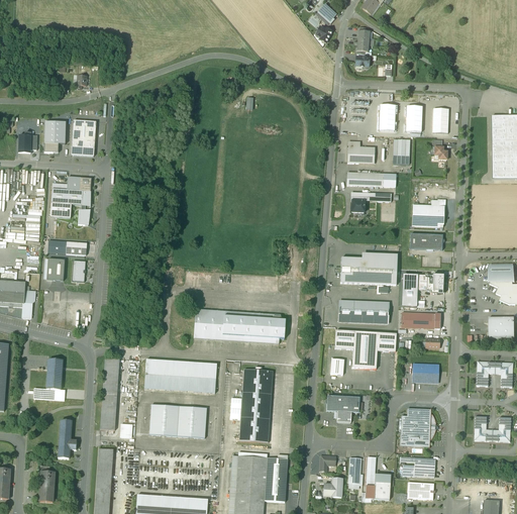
[(366,0),(362,6),(371,12),(378,2),(375,0),(366,0)]
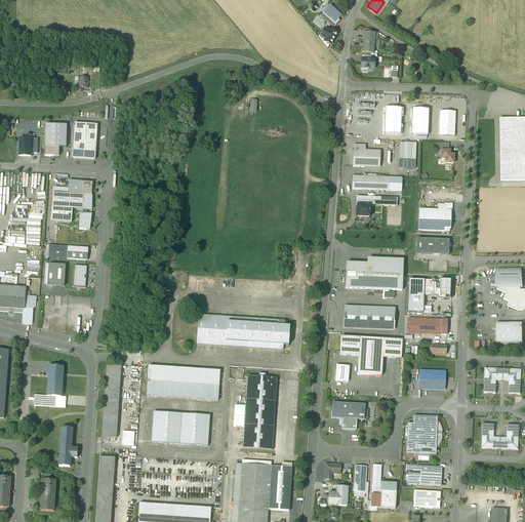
[(338,9),(330,3),(326,7),(334,13),(338,9)]
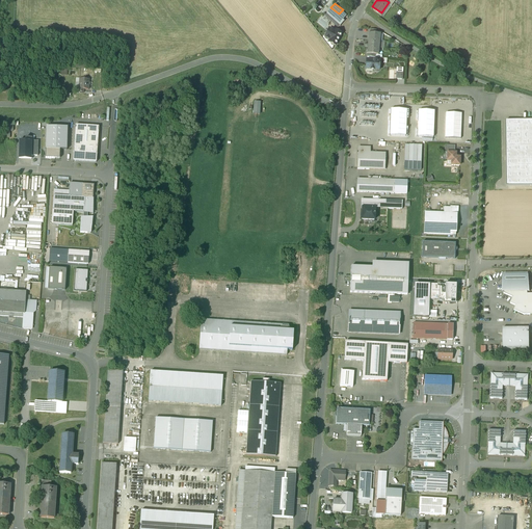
[(339,14),(330,7),(326,11),(335,19),(339,15),(339,14)]
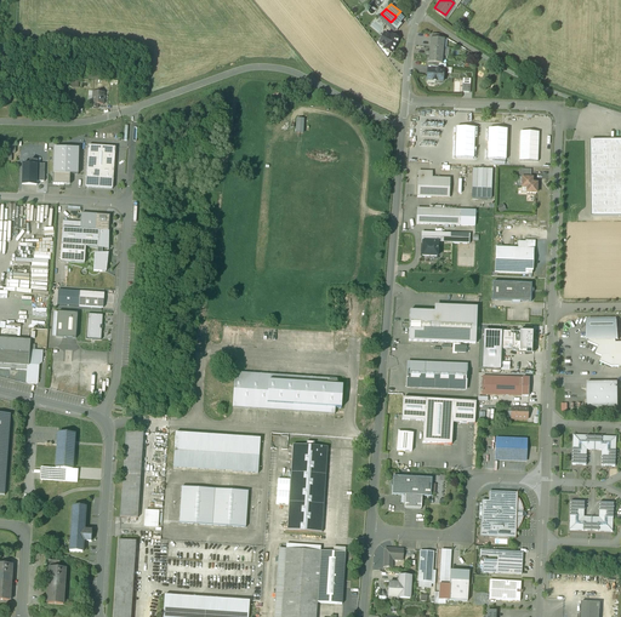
[(402,22),(396,17),(391,22),(397,28),(397,27),(402,22)]
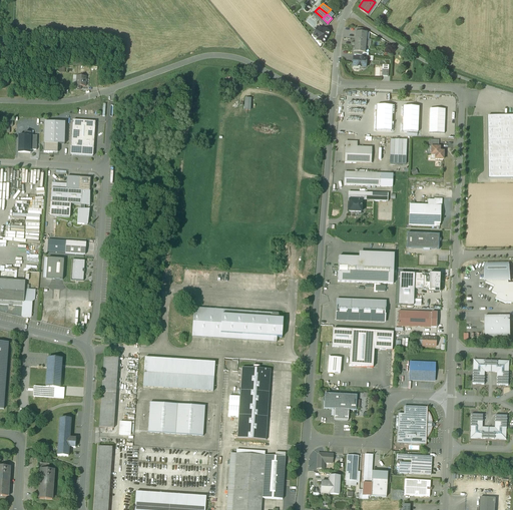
[(323,28),(318,25),(313,34),(318,36),(317,38),(323,41),(330,30),(324,26),(323,28)]
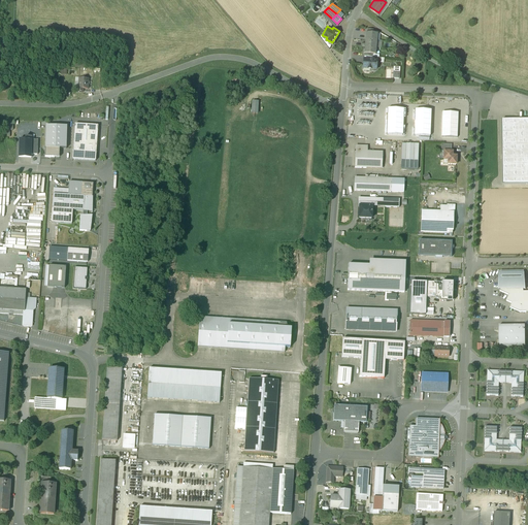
[(376,38),(365,36),(365,41),(365,43),(375,45),(376,38)]
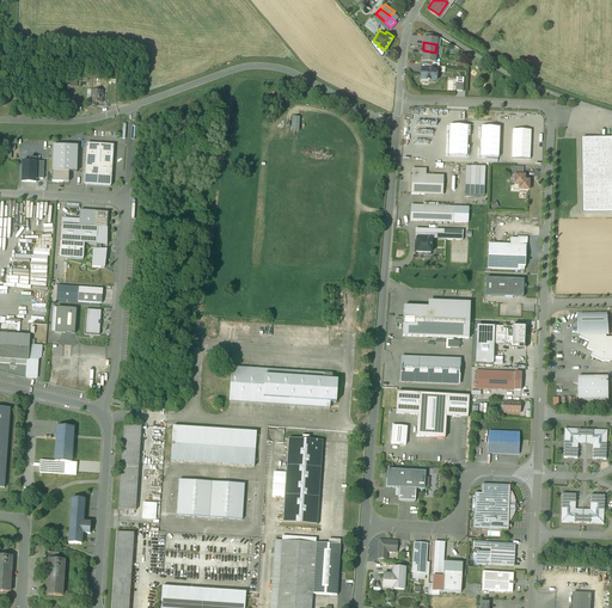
[(430,67),(421,66),(421,77),(429,78),(430,79),(433,79),(435,78),(436,73),(436,72),(436,69),(436,67),(430,67)]
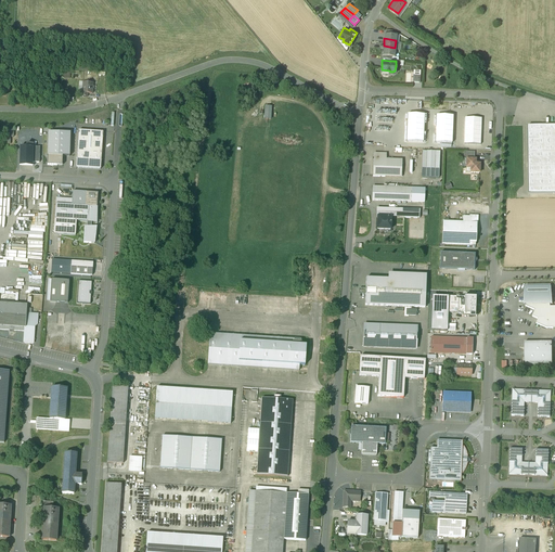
[(93,80),(79,79),(78,89),(81,90),(81,93),(88,94),(88,90),(92,90),(93,80)]
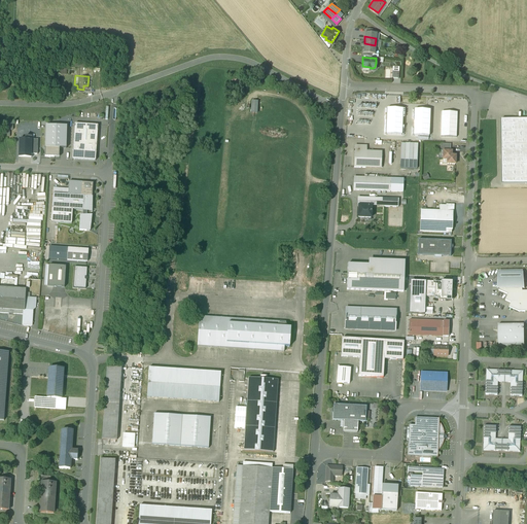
[(402,107),(387,106),(386,132),(401,133),(402,107)]
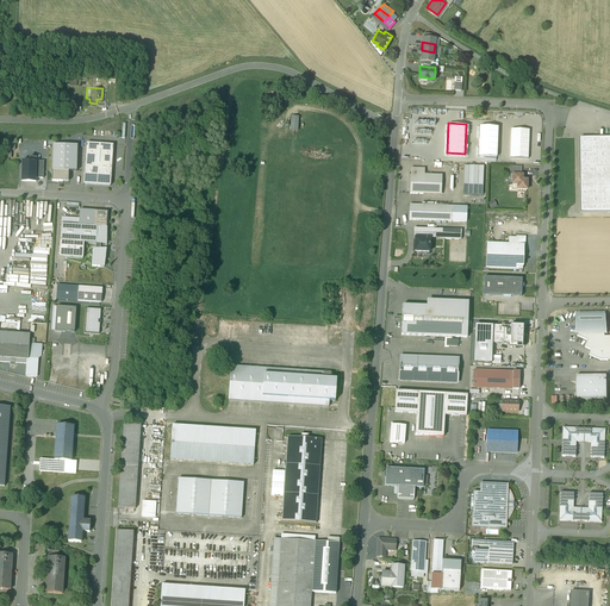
[(479,124),(478,154),(497,155),(498,125),(479,124)]
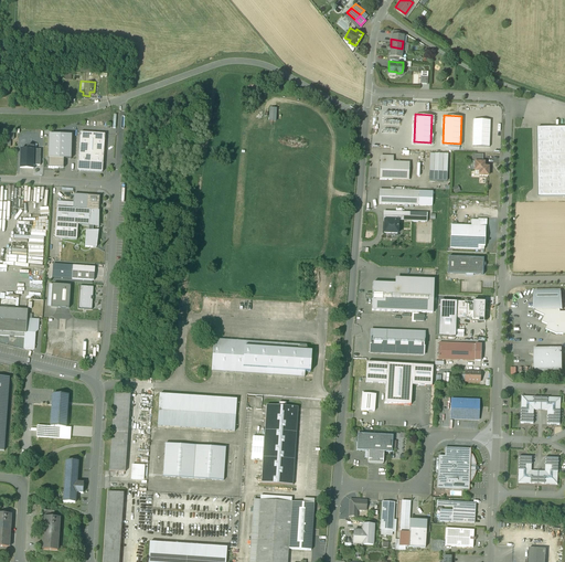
[(473,117),(472,144),(489,145),(490,118),(473,117)]
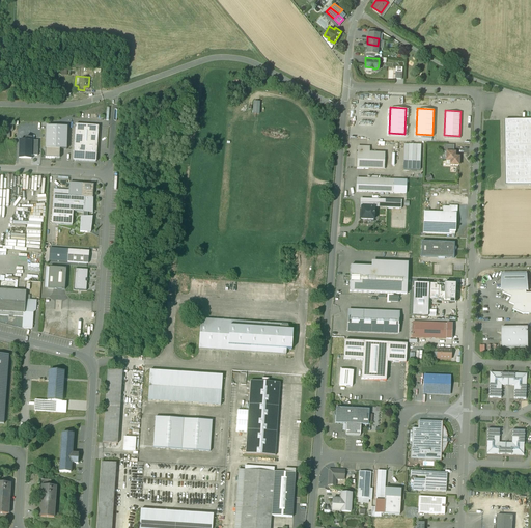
[(530,117),(505,117),(505,183),(530,183),(530,117)]
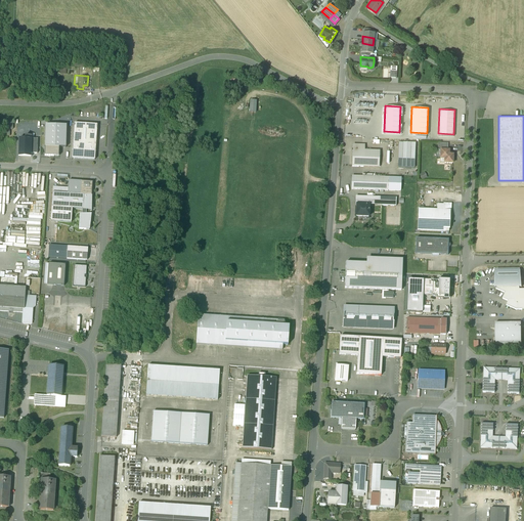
[(96,122),(75,121),(74,121),(72,155),(72,156),(95,157),(97,123),(97,122),(96,122)]
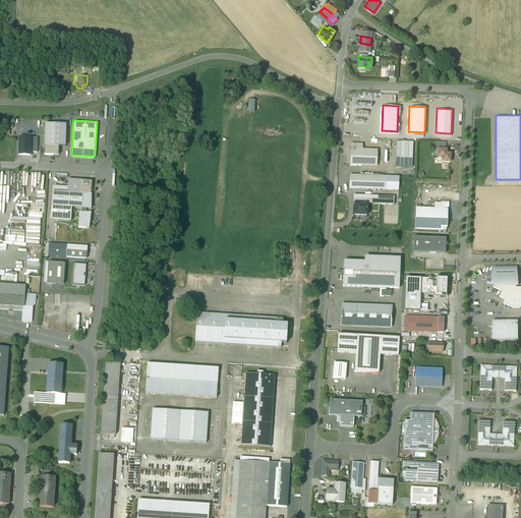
[(66,121),(45,121),(45,152),(59,153),(59,144),(66,144),(66,121)]
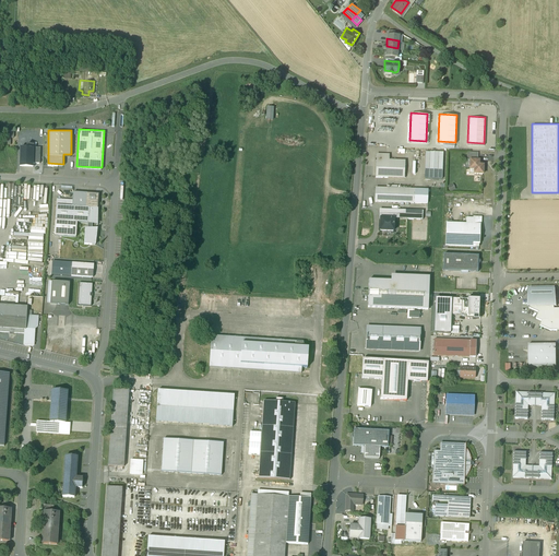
[(30,145),(20,145),(20,164),(33,165),(33,161),(39,161),(39,145),(34,145),(34,143),(30,143),(30,145)]
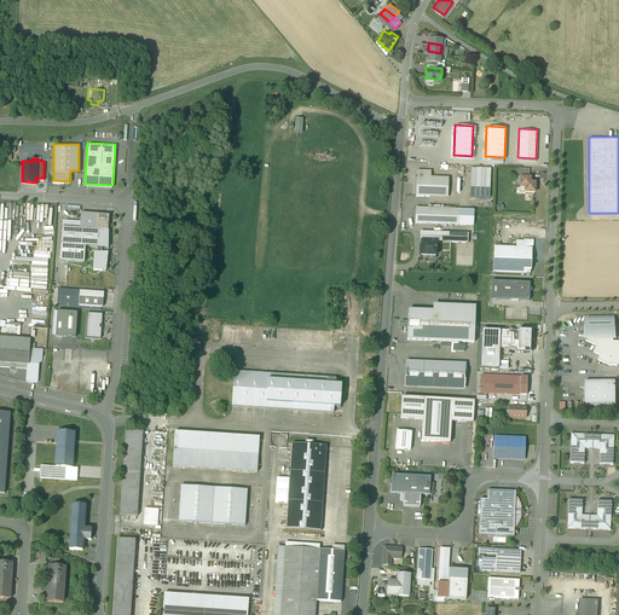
[(491,166),(470,166),(470,185),(490,186),(491,166)]
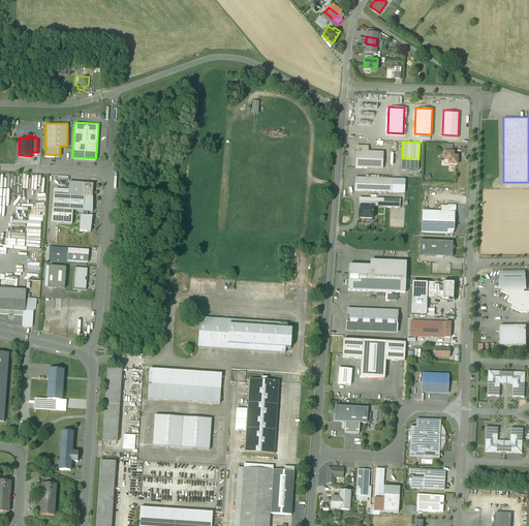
[(382,150),(367,150),(368,145),(356,144),(355,165),(382,166),(382,150)]
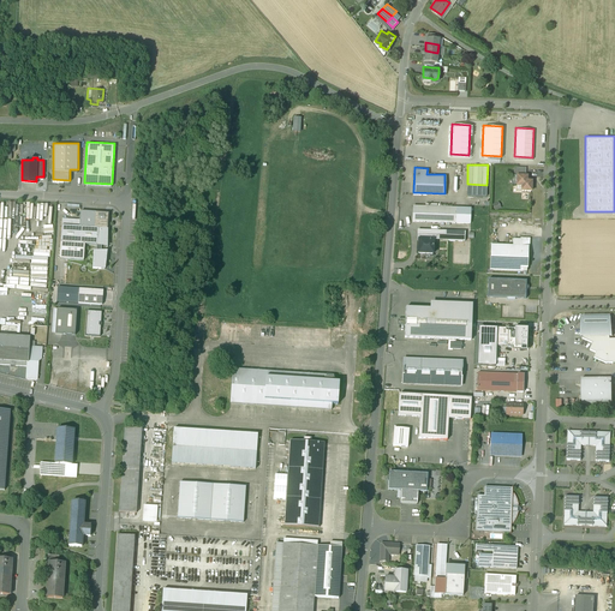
[(530,179),(530,175),(527,175),(527,173),(525,173),(518,174),(517,174),(518,183),(517,183),(517,189),(521,189),(532,189),(532,179),(530,179)]
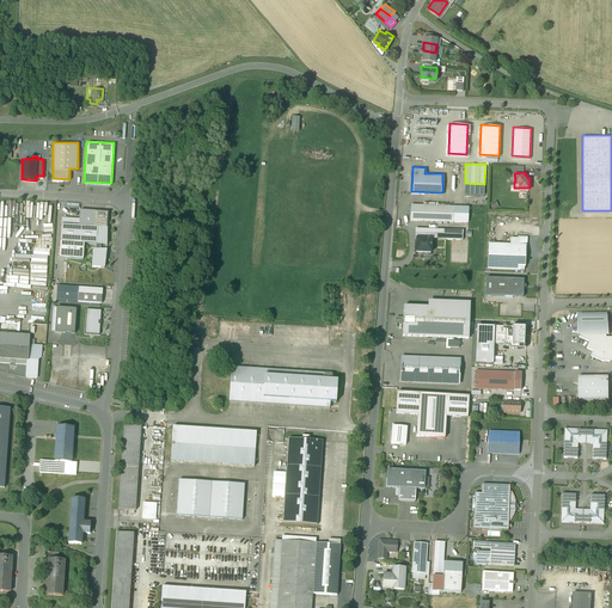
[(434,201),(423,201),(423,203),(411,203),(410,217),(467,220),(467,206),(434,204),(434,201)]
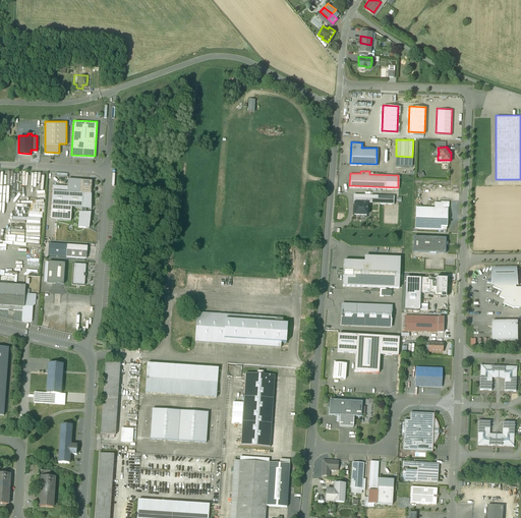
[(80,176),(68,175),(67,190),(79,191),(80,176)]
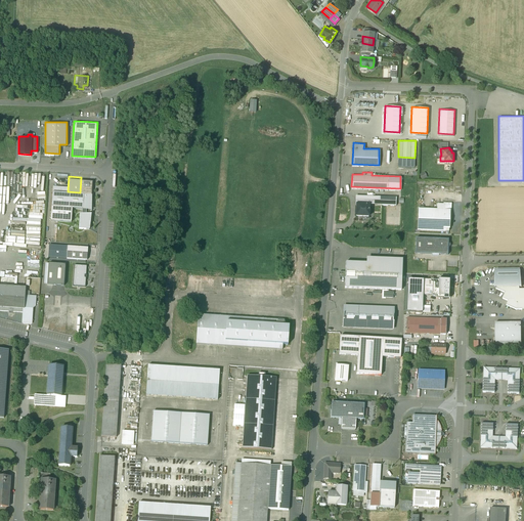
[(92,180),(81,179),(80,192),(91,192),(92,180)]
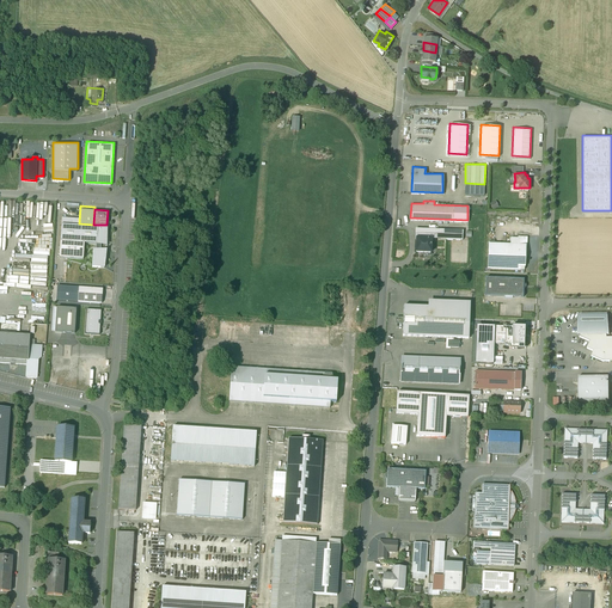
[(17,223),(17,216),(6,216),(6,217),(10,217),(10,225),(12,225),(12,232),(14,232),(16,223),(17,223)]
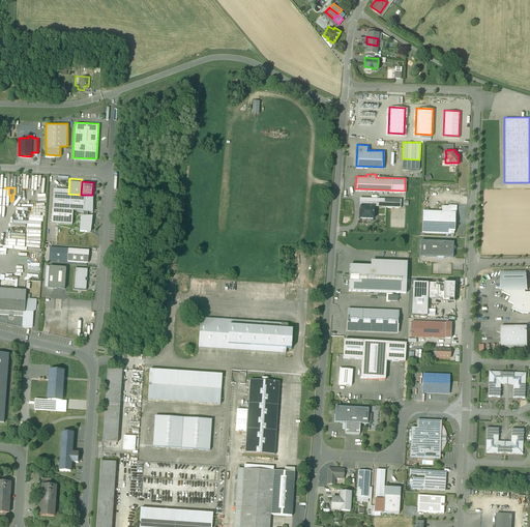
[(68,194),(53,193),(52,207),(67,208),(68,194)]
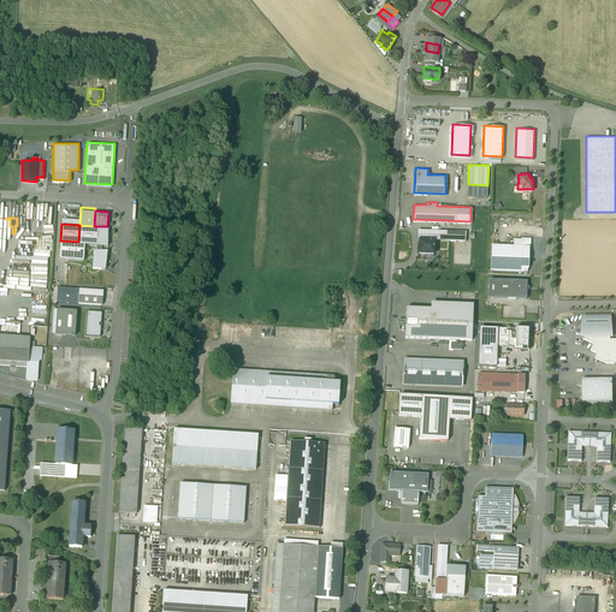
[(80,225),(78,242),(86,242),(98,243),(96,247),(94,247),(93,265),(106,265),(107,257),(108,244),(108,236),(107,236),(107,226),(94,226),(80,225)]
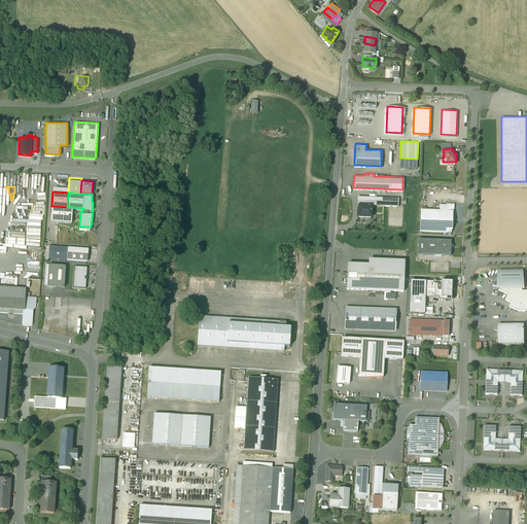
[(382,196),(357,195),(357,203),(358,203),(362,203),(362,202),(372,202),(372,204),(384,204),(384,202),(382,202),(382,196)]
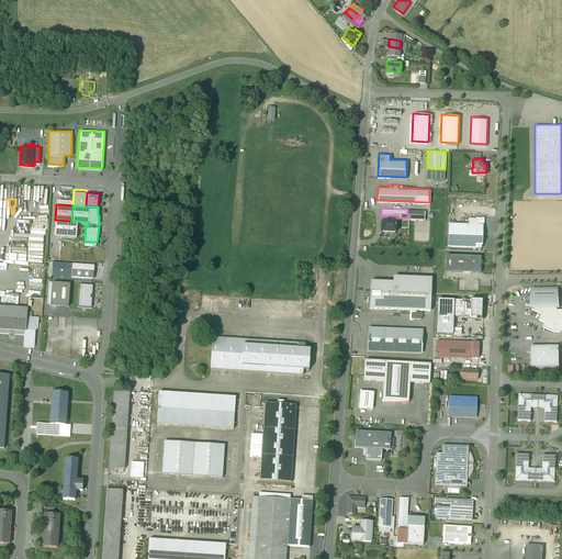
[(425,210),(407,209),(407,215),(409,215),(409,217),(425,219),(425,210)]
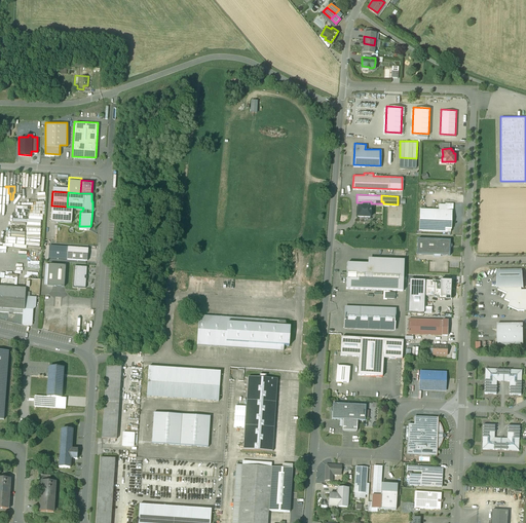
[(452,202),(446,201),(446,202),(439,202),(439,209),(446,209),(445,229),(450,229),(451,209),(452,209),(452,202)]
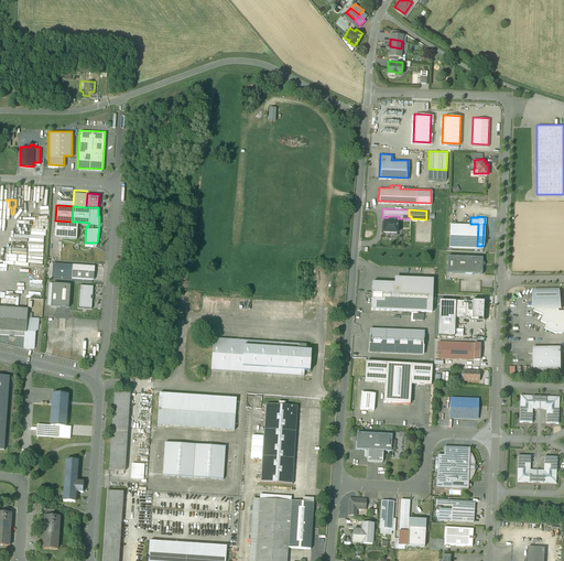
[(388,217),(383,217),(383,230),(397,230),(398,218),(388,217)]
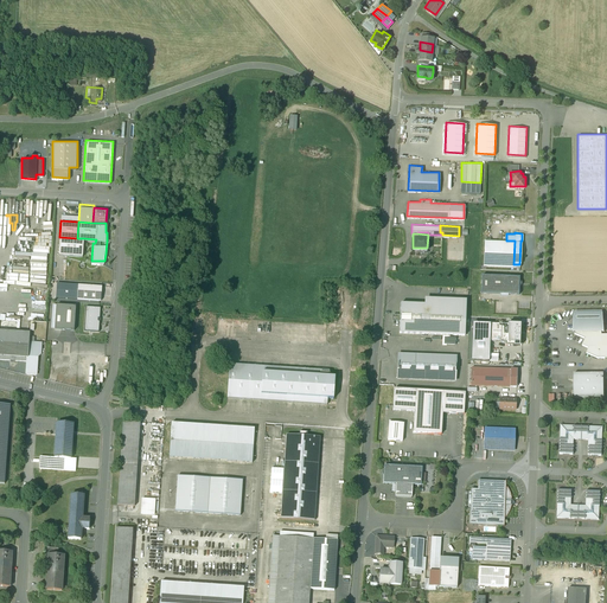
[(77,238),(59,237),(59,252),(83,254),(84,238),(77,238)]
